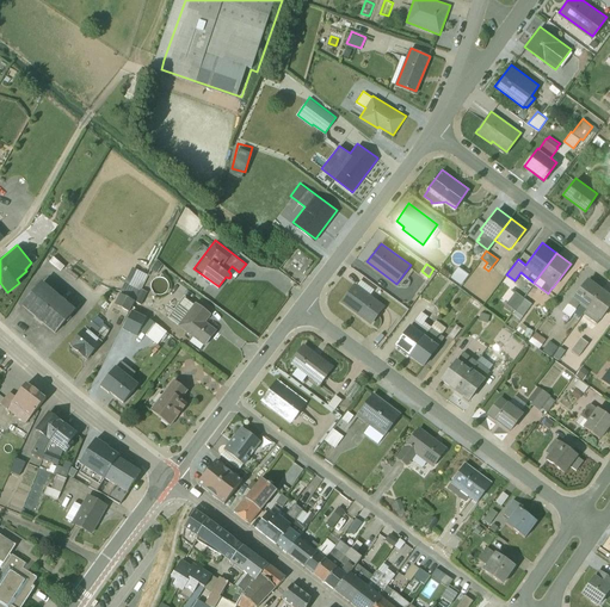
[(148,272),(133,265),(125,279),(140,287),(148,272)]
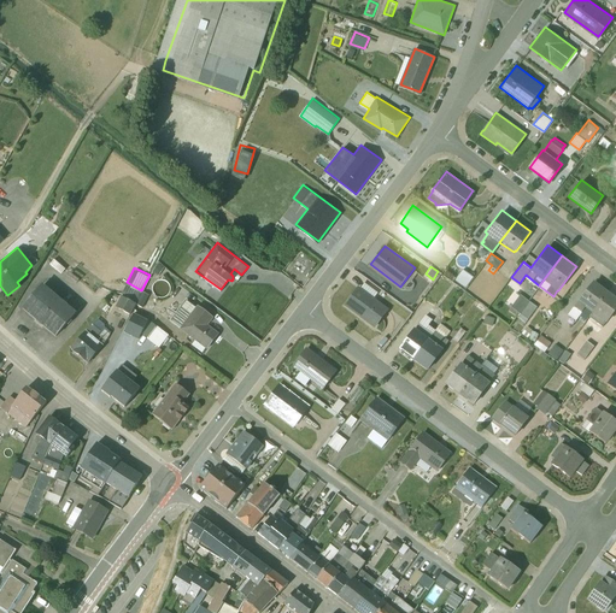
[(463,267),(455,278),(465,287),(474,276),(463,267)]
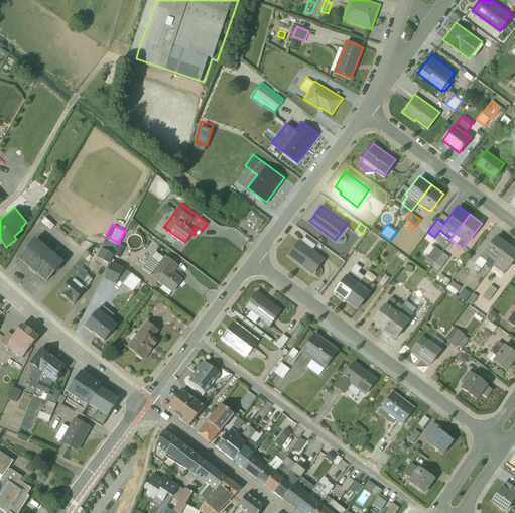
[(508,242),(496,234),(484,251),(476,262),(482,266),(484,263),(490,267),(508,242)]
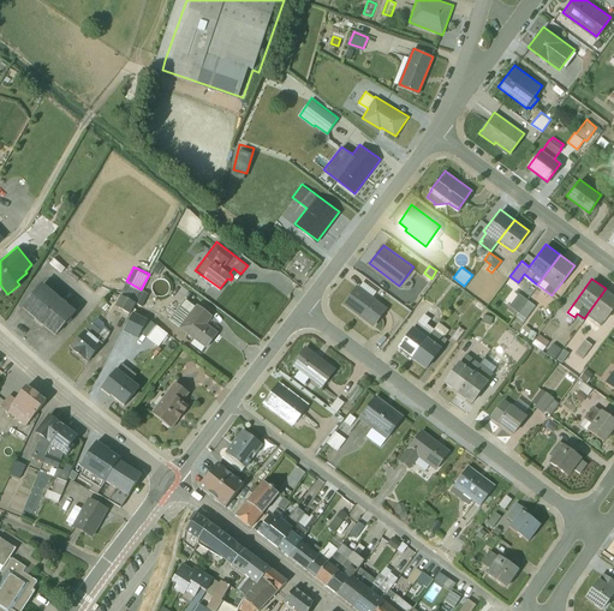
[(363,280),(358,287),(357,286),(345,301),(374,323),(386,306),(373,297),(377,291),(363,280)]
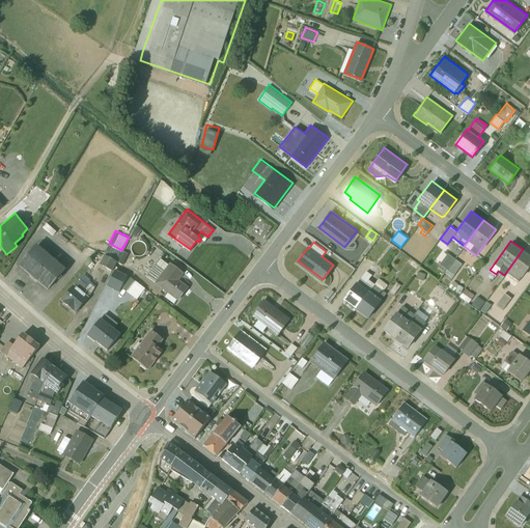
[(28,252),(19,265),(48,288),(65,268),(36,243),(31,249),(30,248),(27,252),(28,252)]
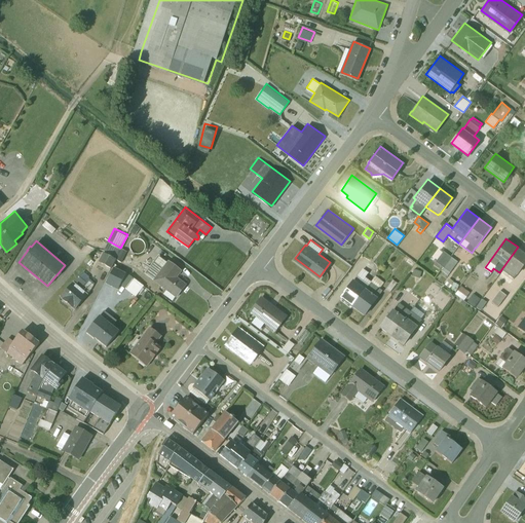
[(119,249),(111,245),(108,252),(116,256),(119,249)]
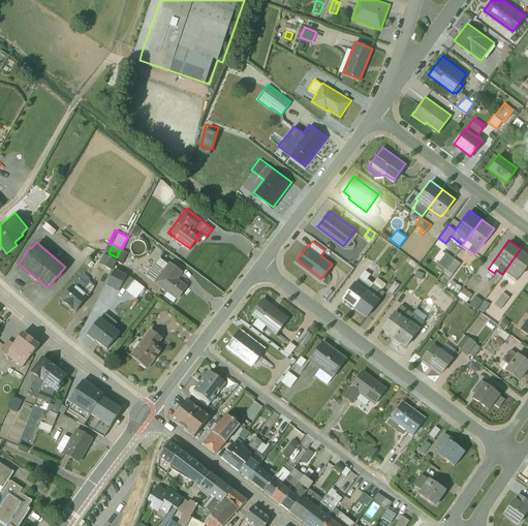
[(520,276),(527,265),(527,253),(521,249),(505,270),(517,279),(519,276),(520,276)]
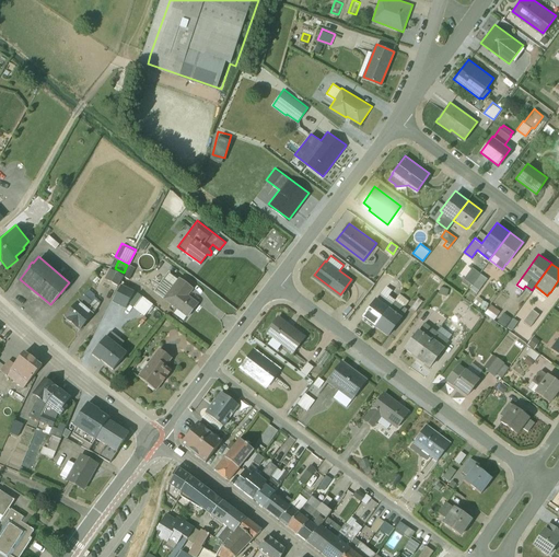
[(480,271),(473,265),(464,277),(472,282),(480,271)]
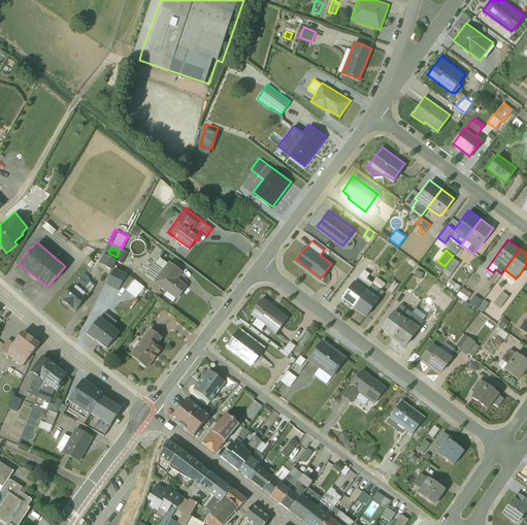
[(403,255),(398,251),(391,261),(396,264),(403,255)]
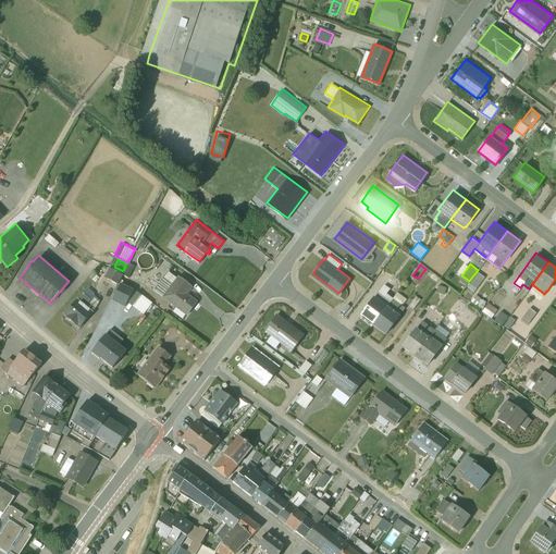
[(123,272),(109,266),(104,275),(118,282),(123,272)]
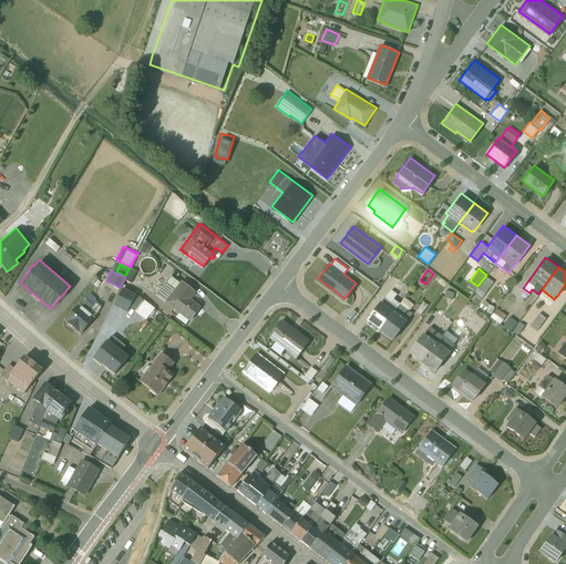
[(196,290),(171,273),(155,293),(165,300),(165,301),(191,320),(202,305),(192,297),(196,290)]
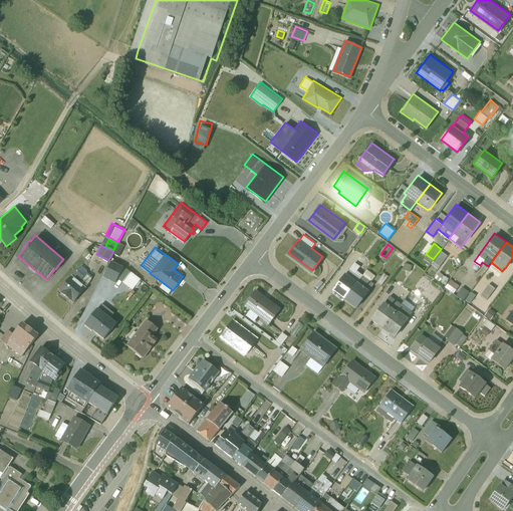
[(406,255),(399,249),(396,254),(403,259),(406,255)]
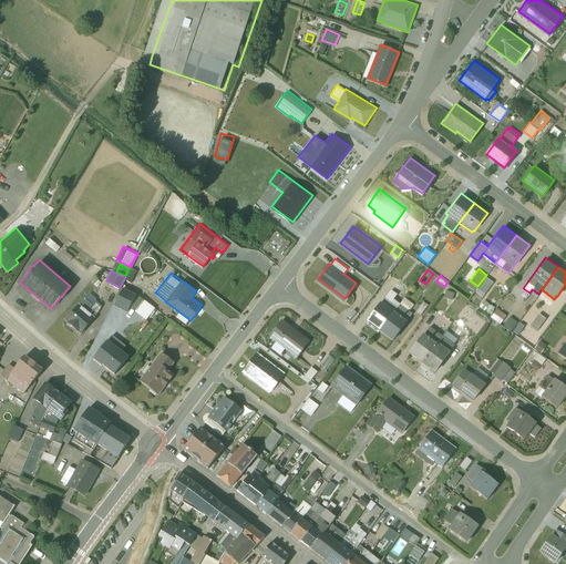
[(486,275),(475,290),(483,296),(494,280),(486,275)]
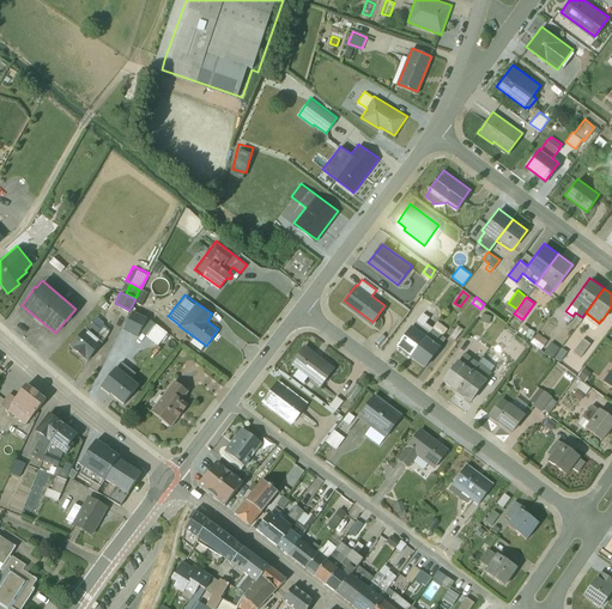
[(147,317),(133,310),(123,328),(138,335),(147,317)]
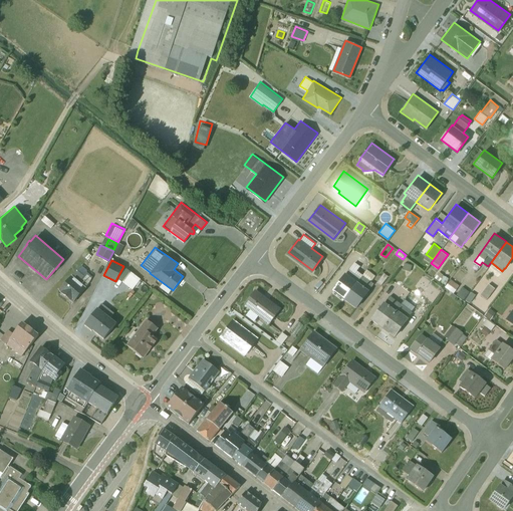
[(413,264),(405,261),(403,268),(411,271),(413,264)]
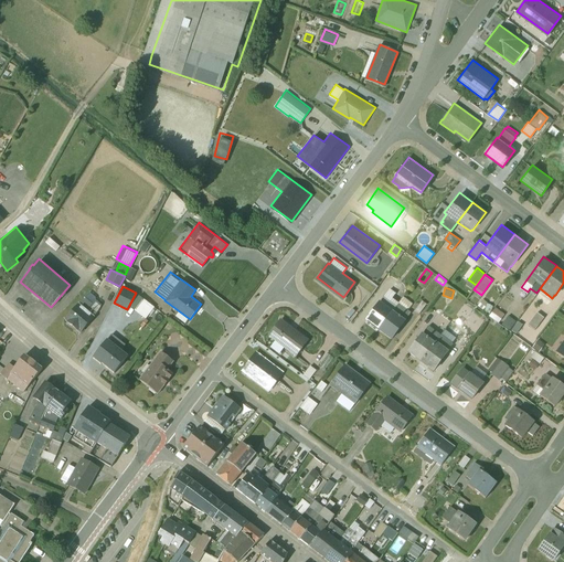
[(394,294),(387,289),(381,299),(380,299),(364,319),(378,328),(398,300),(393,296),(394,294)]
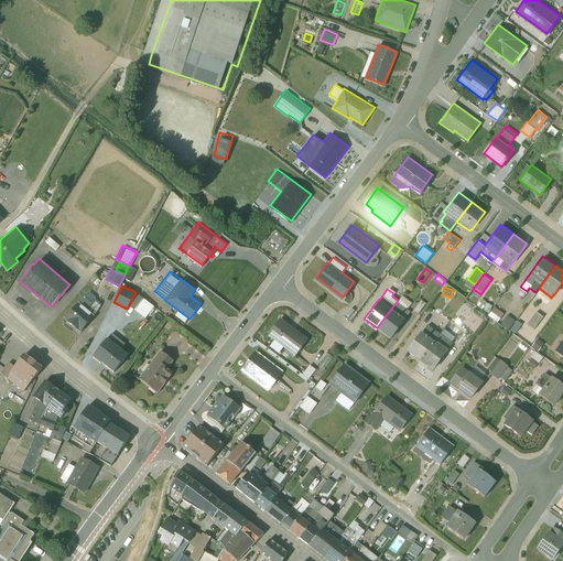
[(96,295),(89,290),(66,317),(80,330),(96,311),(101,302),(96,298),(96,295)]
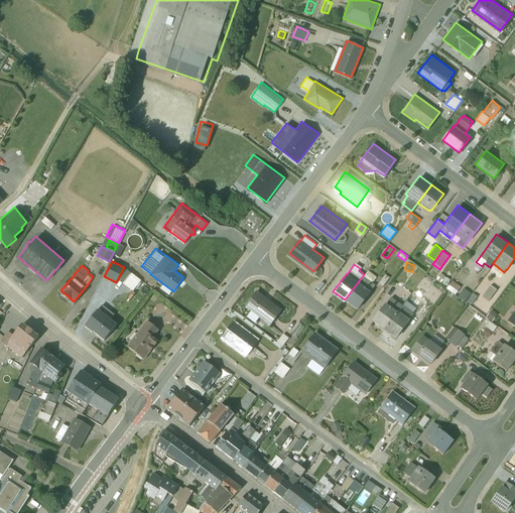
[(377,275),(368,269),(345,299),(358,309),(371,291),(371,290),(376,283),(373,281),(377,275)]
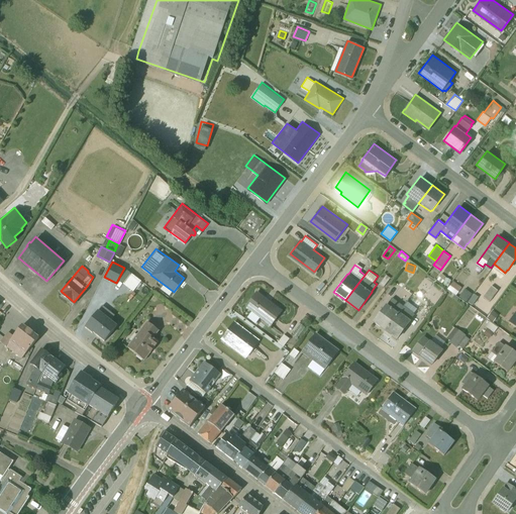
[(141,280),(131,272),(123,282),(133,290),(141,280)]
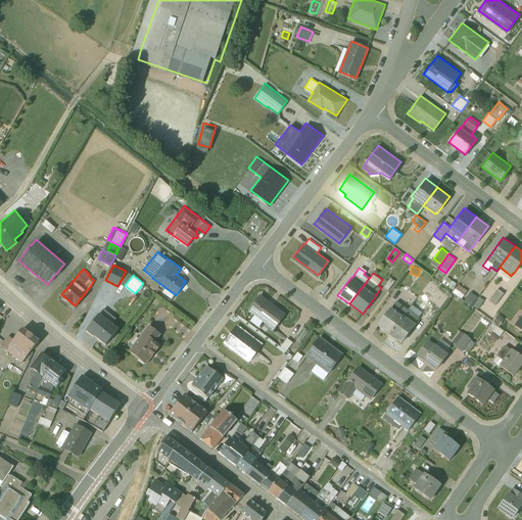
[(446,275),(442,281),(447,285),(454,288),(457,281),(452,278),(446,275)]
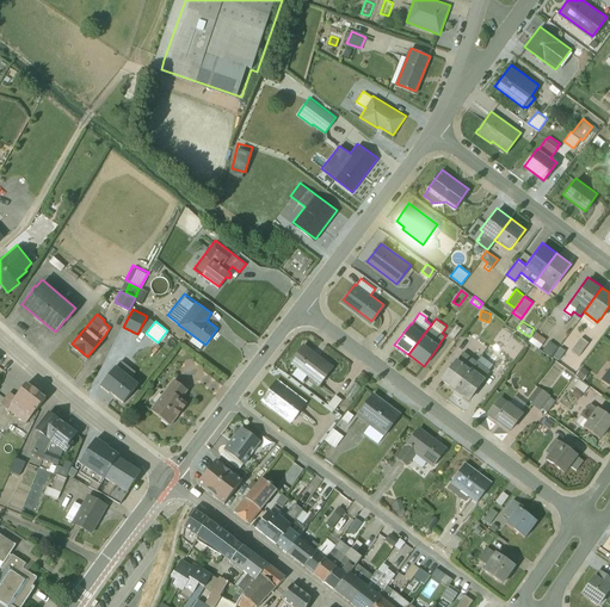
[(462,327),(456,322),(449,333),(454,336),(462,327)]
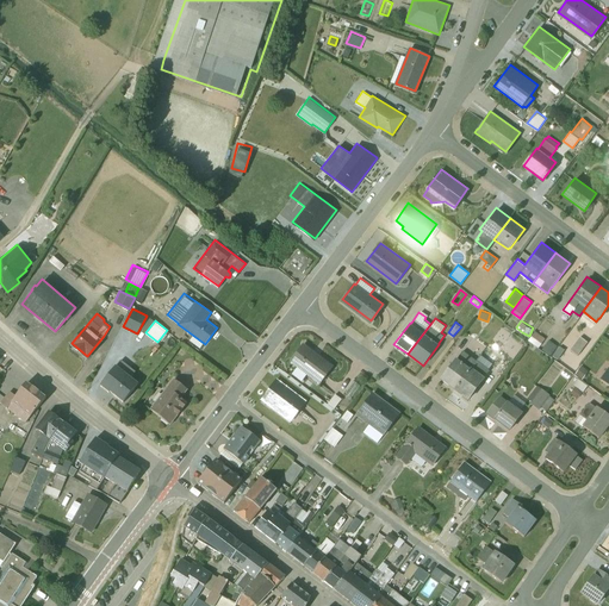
[(535,329),(532,335),(541,342),(546,337),(535,329)]
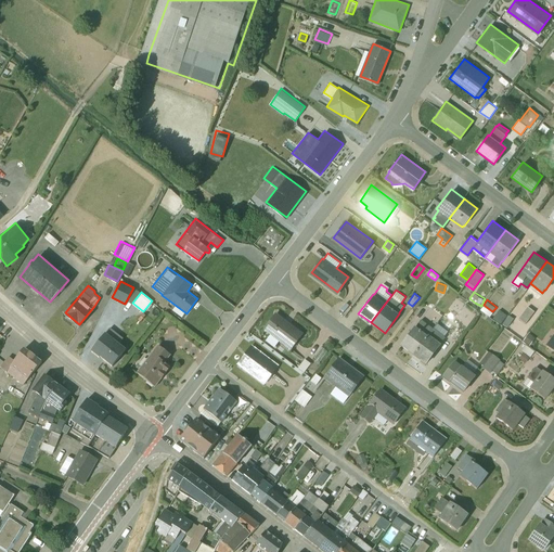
[(507,313),(499,308),(492,317),(501,323),(507,313)]
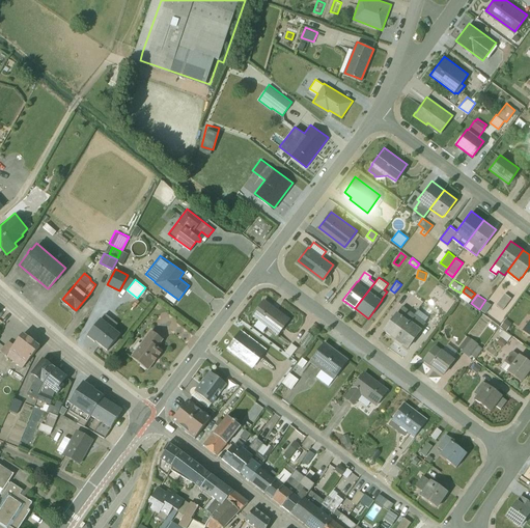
[(288,318),(263,299),(253,313),(259,317),(253,325),(262,332),(268,325),(278,332),(288,318)]
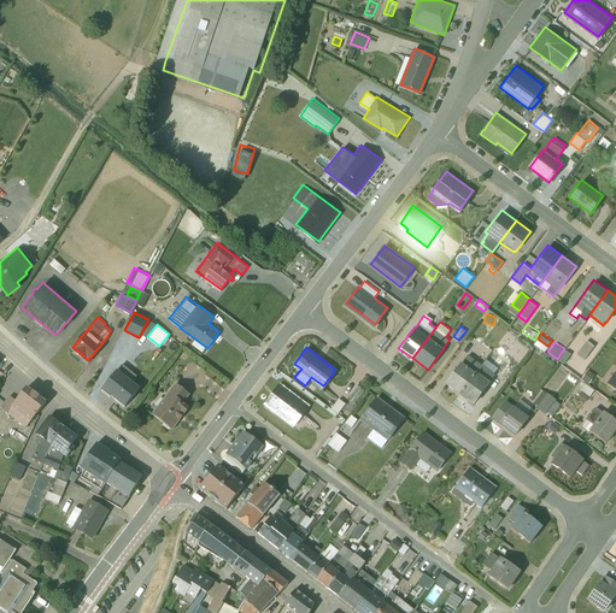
[(557,359),(564,364),(572,354),(564,348),(557,359)]
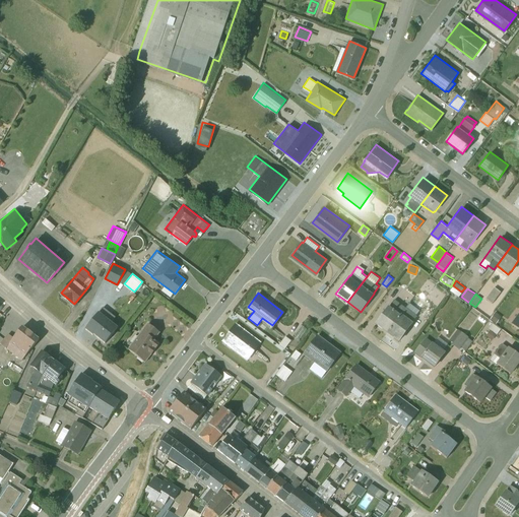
[(388,305),(375,322),(387,331),(405,306),(394,298),(389,305),(388,305)]
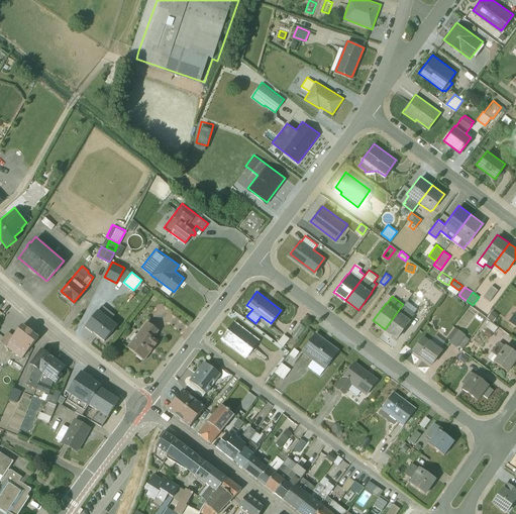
[(414,312),(417,307),(407,300),(385,329),(397,338),(411,320),(410,319),(415,313),(414,312)]
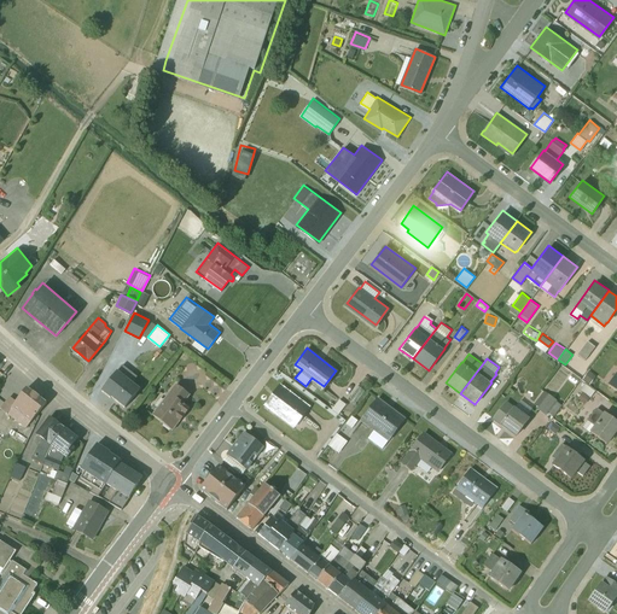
[(137,374),(122,363),(102,389),(111,396),(111,395),(126,405),(140,387),(132,381),(137,374)]
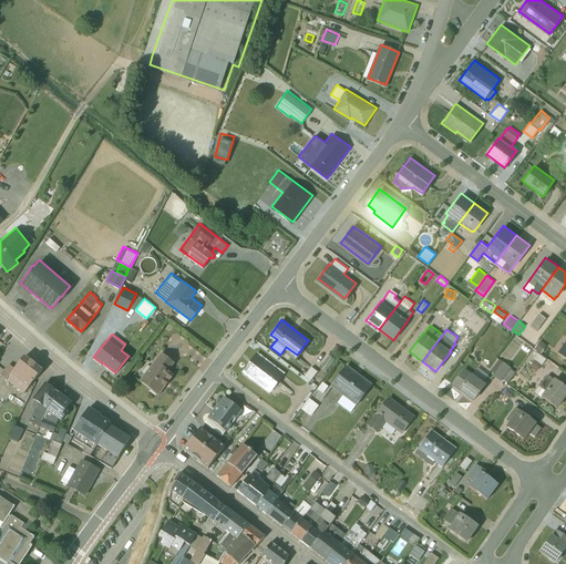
[(547,344),(541,338),(534,347),(542,351),(547,344)]
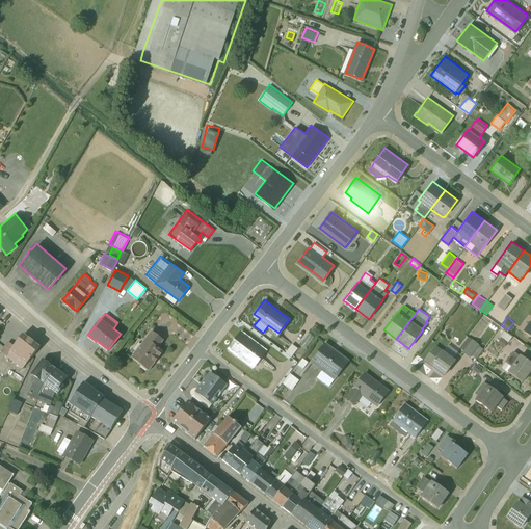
[(493,320),(489,324),(496,329),(499,325),(493,320)]
